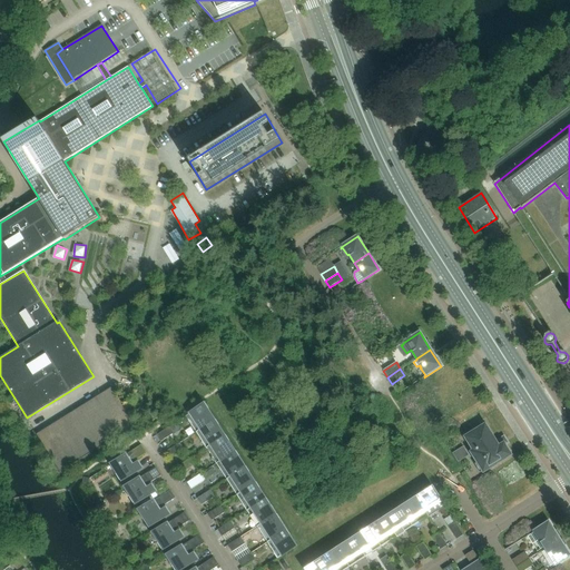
[(112,387),(37,434),(60,472),(136,425),(112,387)]
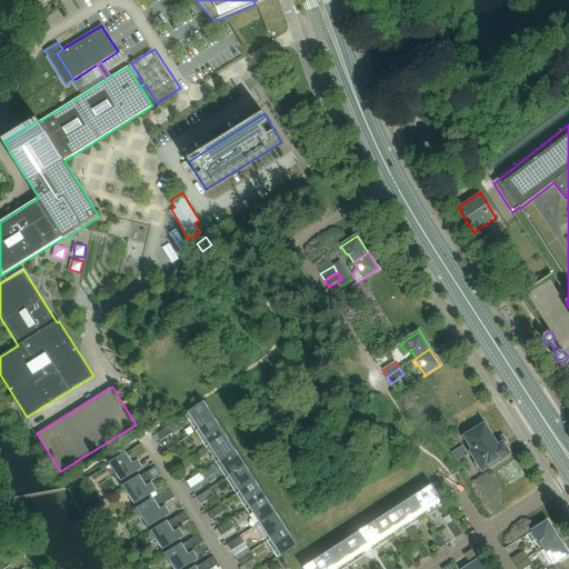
[(186,416),(196,432),(215,420),(203,403),(186,416)]
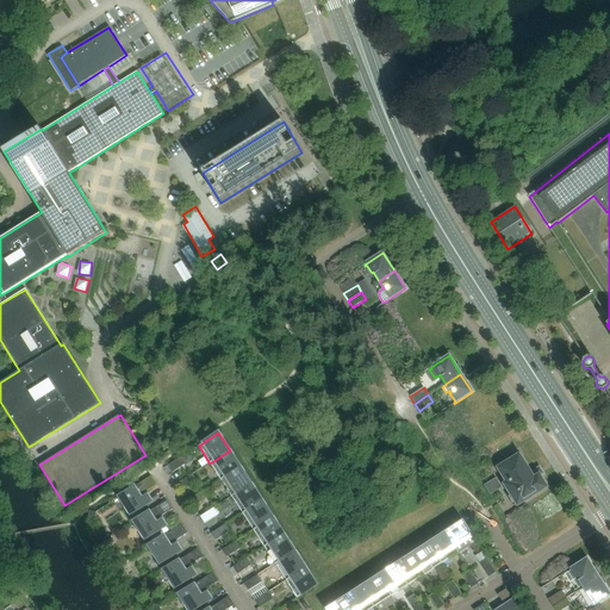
[(317,444),(309,434),(297,442),(305,454),(317,444)]
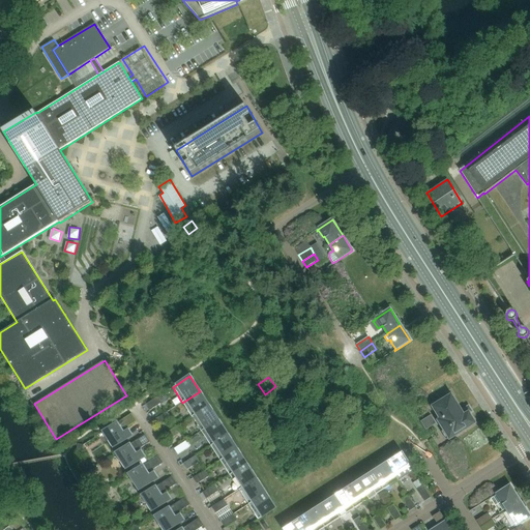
[(209,406),(200,391),(182,403),(192,417),(209,406)]
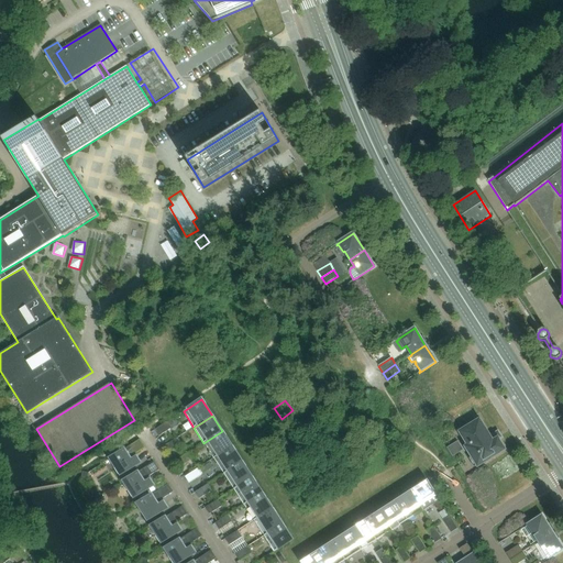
[(154,430),(155,430),(158,437),(172,428),(167,422),(154,430)]
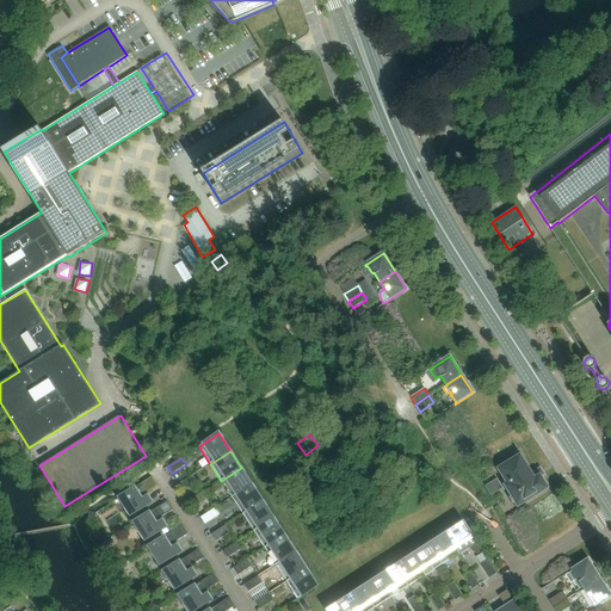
[(514,506),(519,504),(545,487),(539,479),(541,477),(537,471),(530,475),(519,458),(501,469),(511,483),(508,486),(513,494),(508,498),(514,506)]
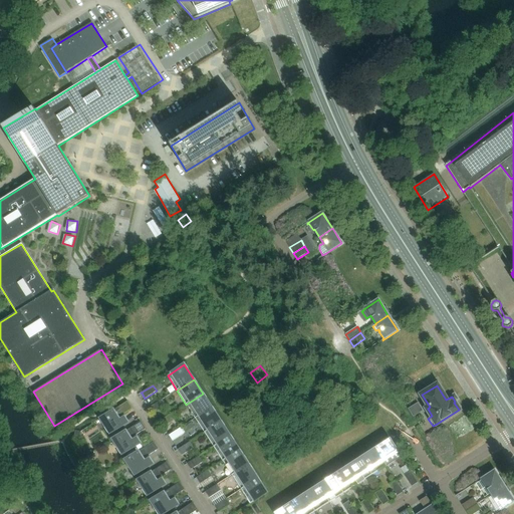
[(212,408),(203,394),(186,405),(195,419),(212,408)]
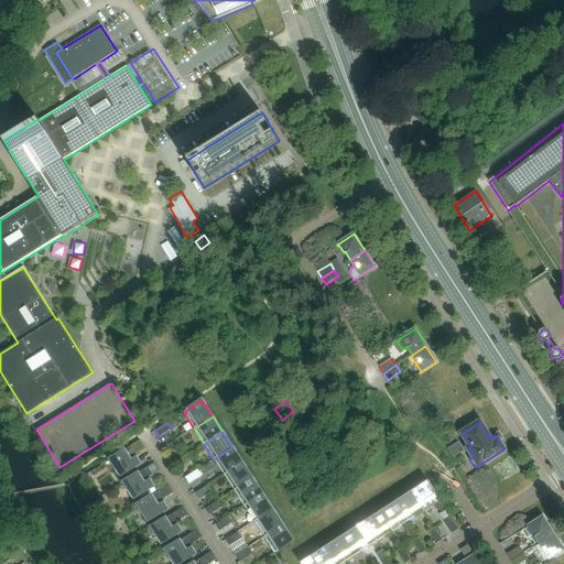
[(165,447),(170,453),(182,445),(177,438),(165,447)]
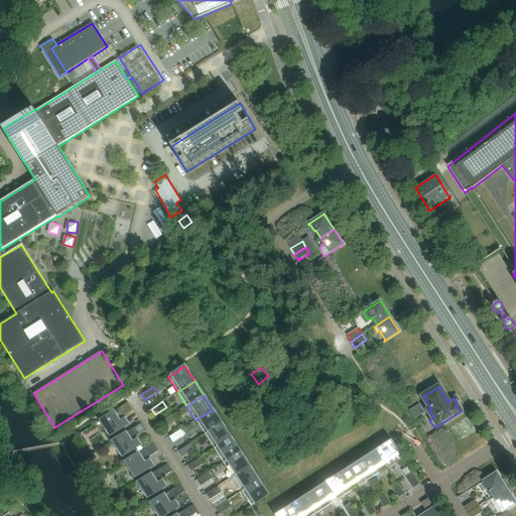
[(122,417),(132,410),(128,403),(101,420),(111,435),(128,424),(125,419),(124,419),(122,417)]
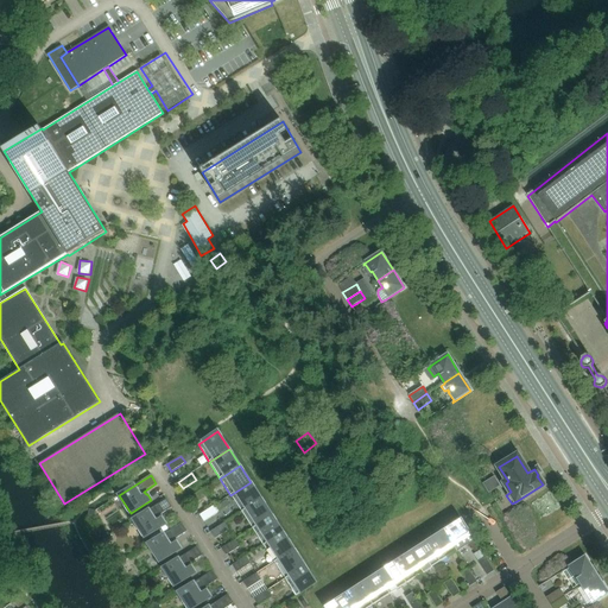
[(500,486),(494,476),(482,483),(489,493),(500,486)]
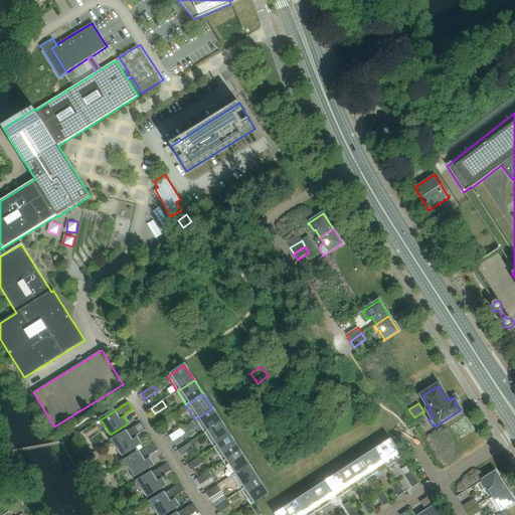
[(221,422),(212,408),(195,419),(204,434),(221,422)]
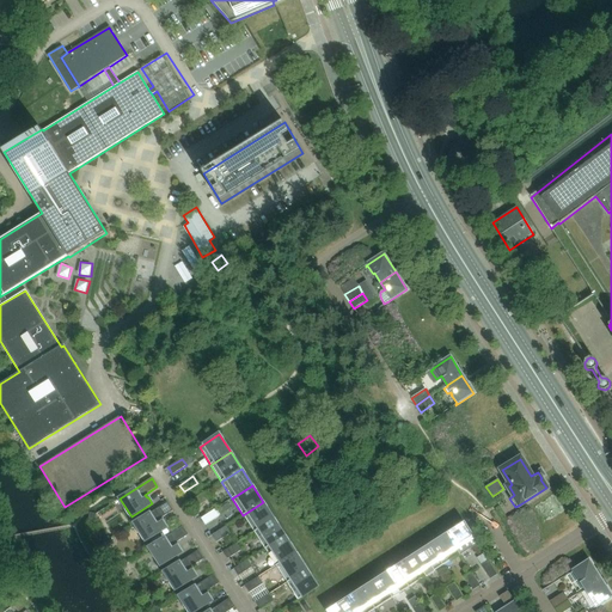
[(190,502),(195,509),(208,500),(204,493),(190,502)]
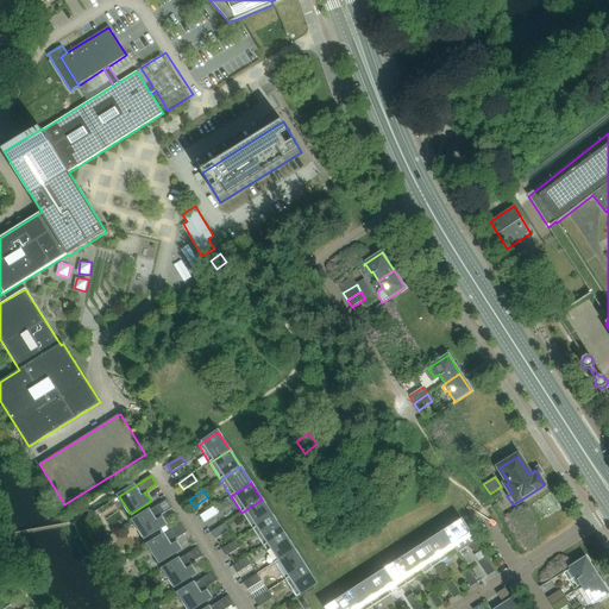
[(159,516),(171,508),(167,500),(133,521),(145,539),(167,525),(162,519),(161,520),(159,516)]
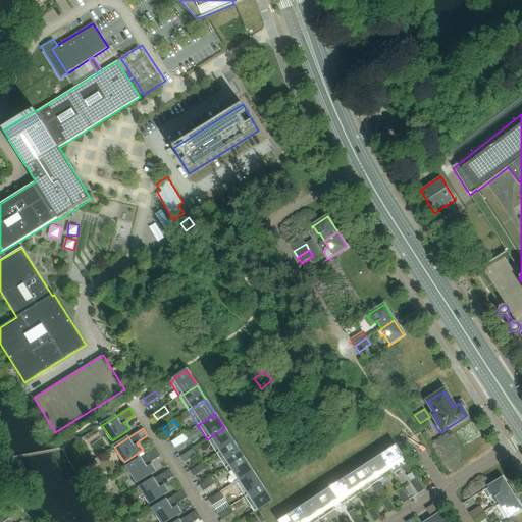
[(233,442),(224,428),(207,439),(217,454),(233,442)]
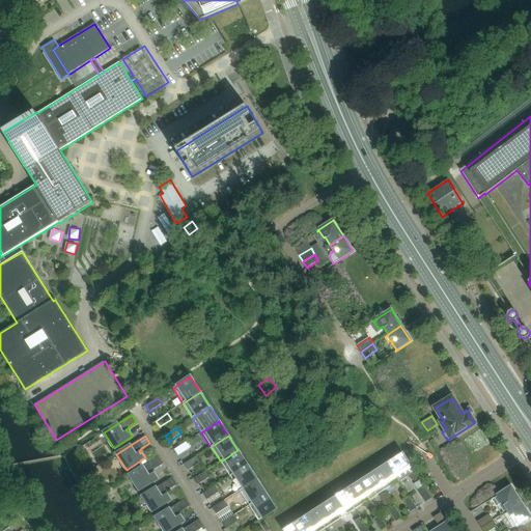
[(174,450),(178,456),(190,448),(187,442),(174,450)]
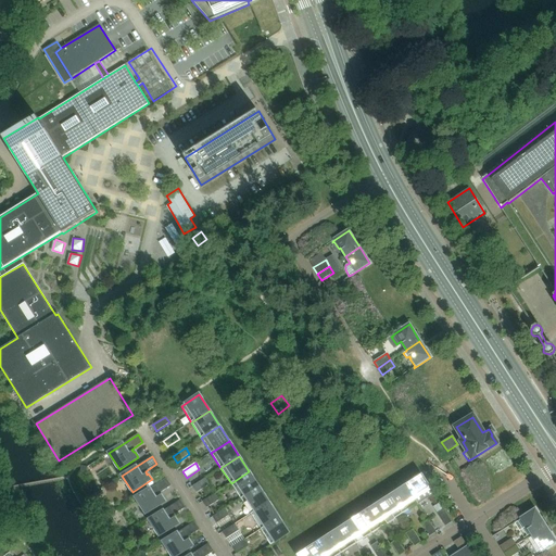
[(258,487),(249,471),(231,483),(241,498),(258,487)]
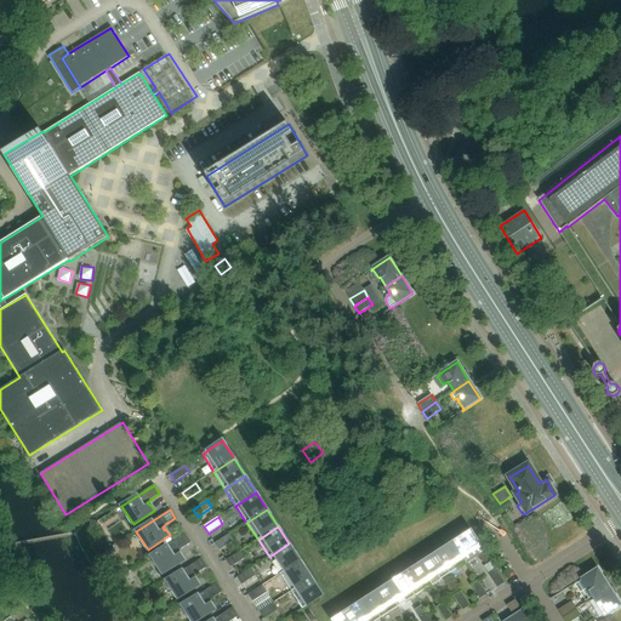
[(454,542),(466,563),(484,552),(471,531),(454,542)]
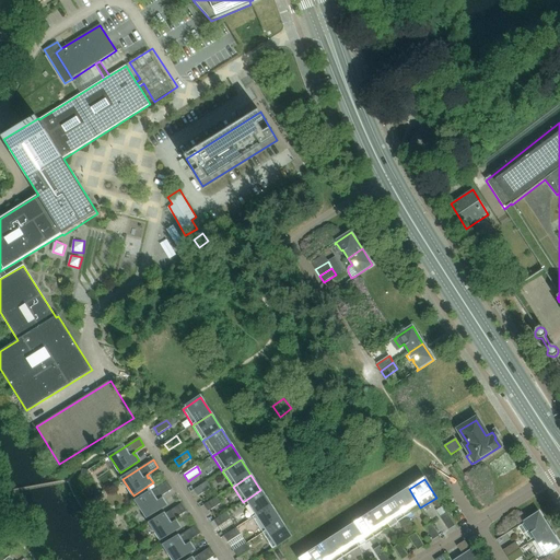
[(160,498),(172,489),(167,481),(137,502),(147,517),(166,505),(163,500),(162,500),(160,498)]
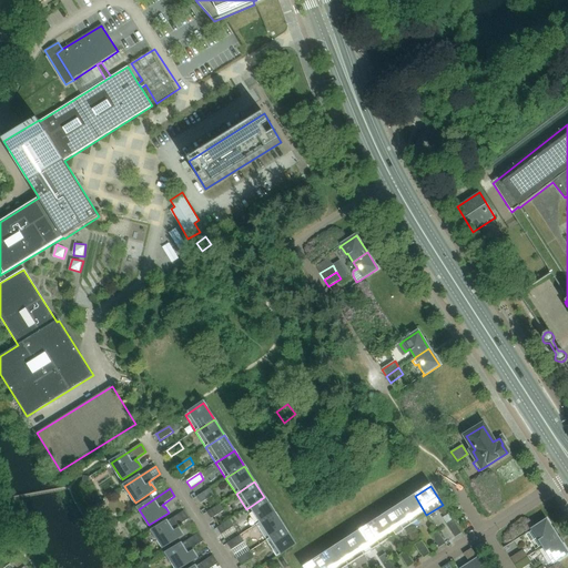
[(196,497),(201,504),(214,495),(210,488),(196,497)]
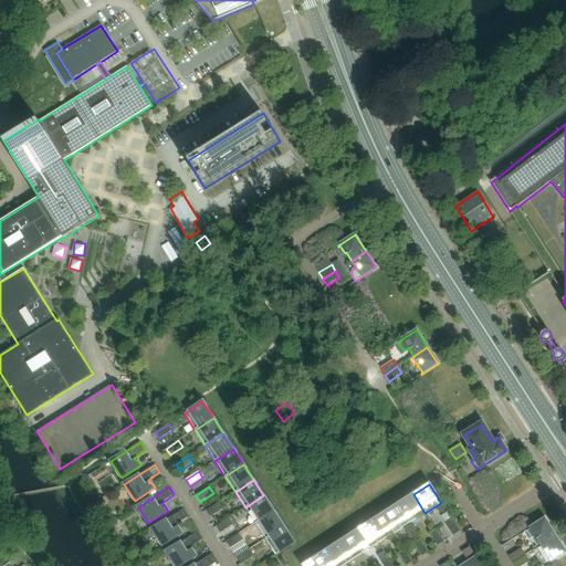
[(413,494),(398,504),(409,523),(425,513),(413,494)]
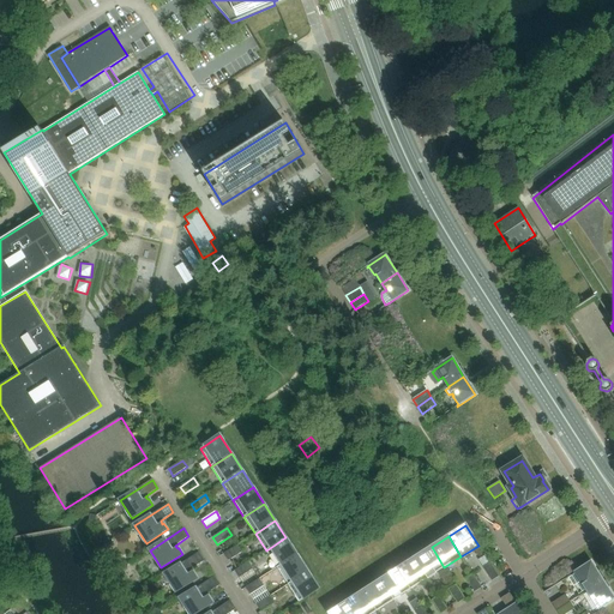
[(296,554),(286,537),(266,551),(277,567),(296,554)]
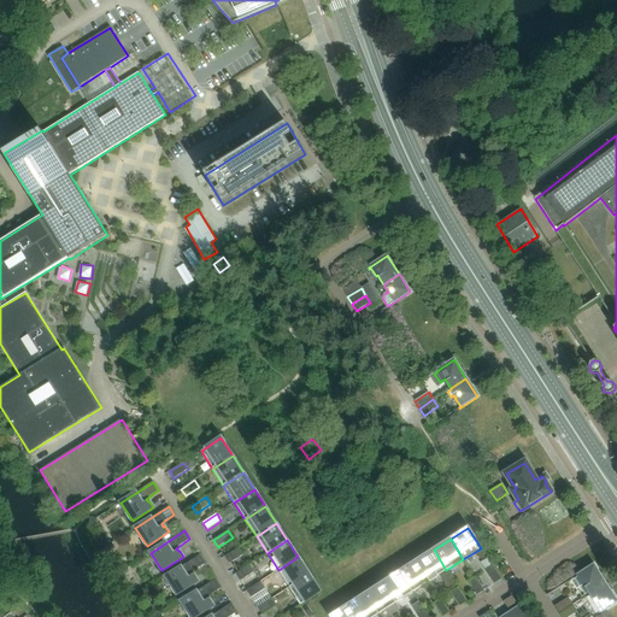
[(224,557),(229,564),(244,554),(239,547),(224,557)]
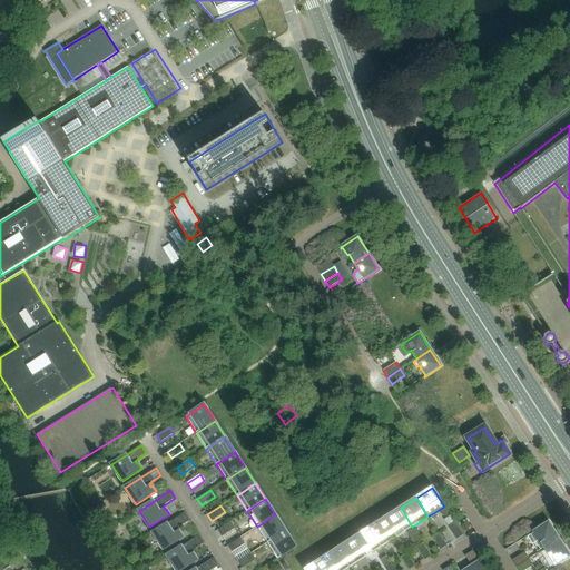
[(401,508),(384,518),(396,537),(412,527),(401,508)]
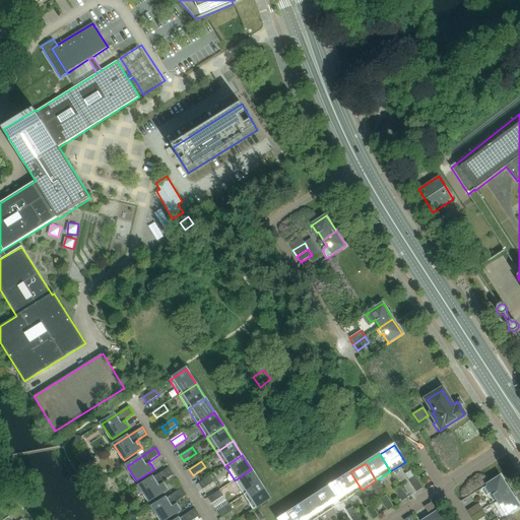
[(161,482),(173,475),(169,467),(139,486),(149,502),(168,490),(164,484),(163,485),(161,482)]
